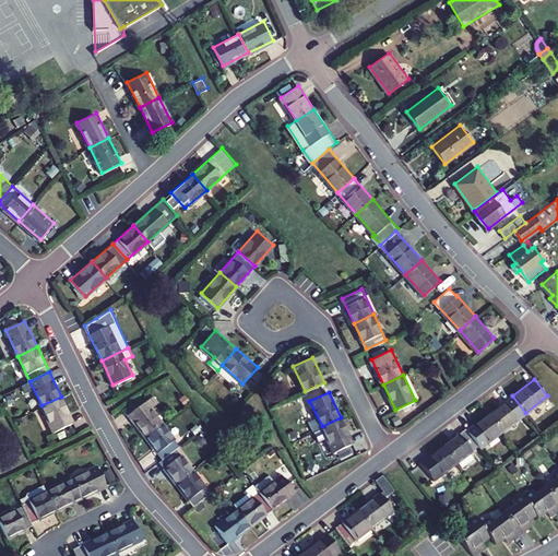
[(129,413),(146,436),(163,423),(151,406),(158,401),(154,394),(129,413)]
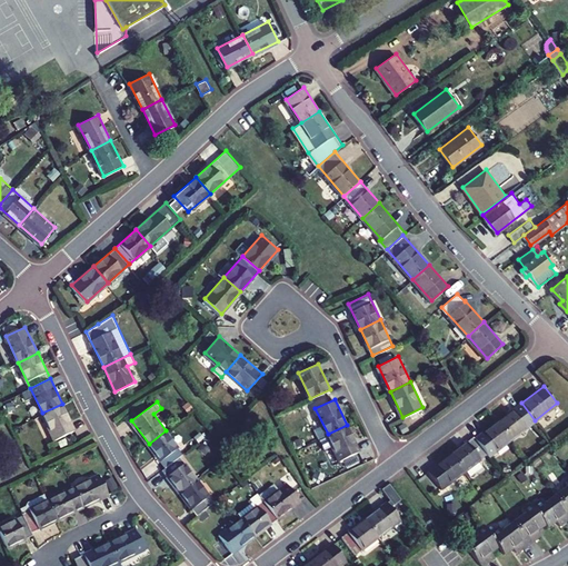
[(498,420),(511,437),(535,420),(521,403),(498,420)]
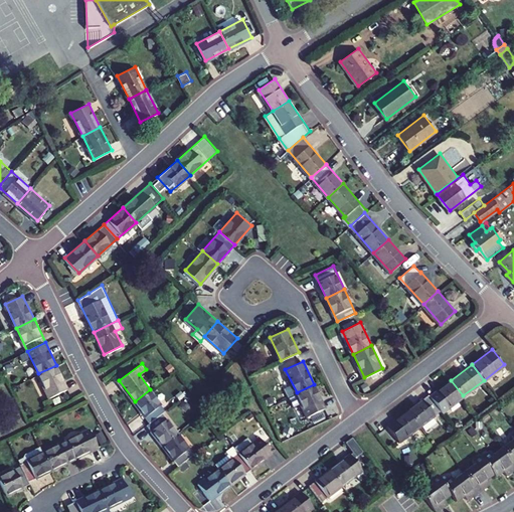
[(38,373),(49,397),(67,388),(56,365),(38,373)]
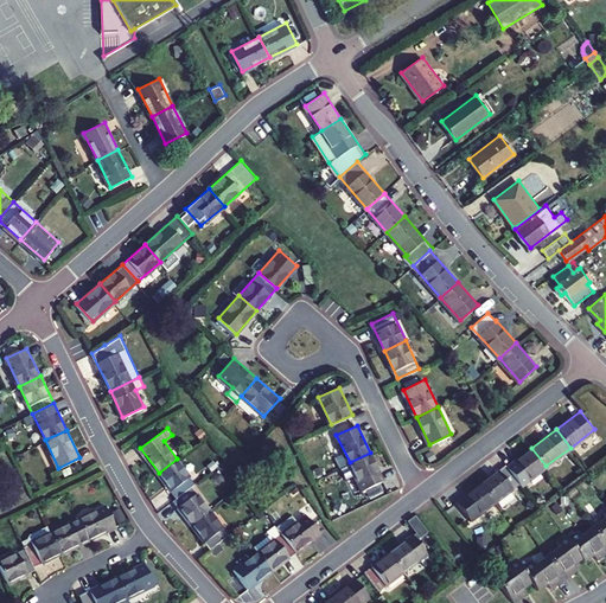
[(546,466),(531,448),(508,466),(521,482),(522,485),(546,466)]
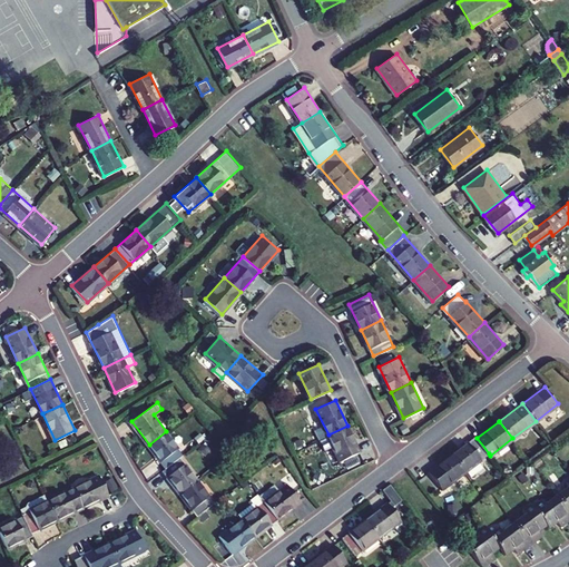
[(341,460),(361,451),(347,426),(329,434),(341,460)]
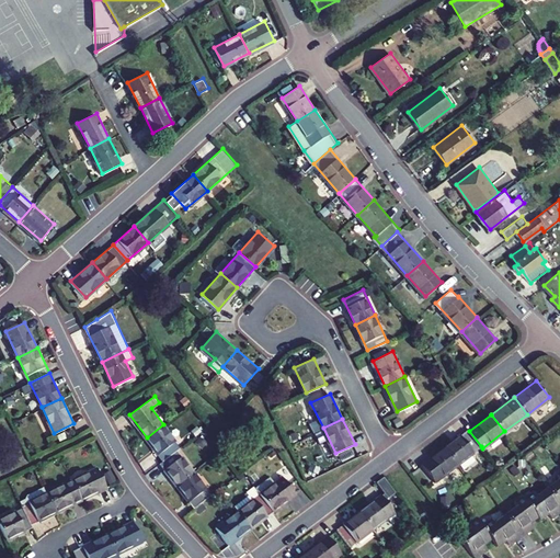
[(147,437),(163,459),(178,448),(181,446),(163,424),(147,437)]
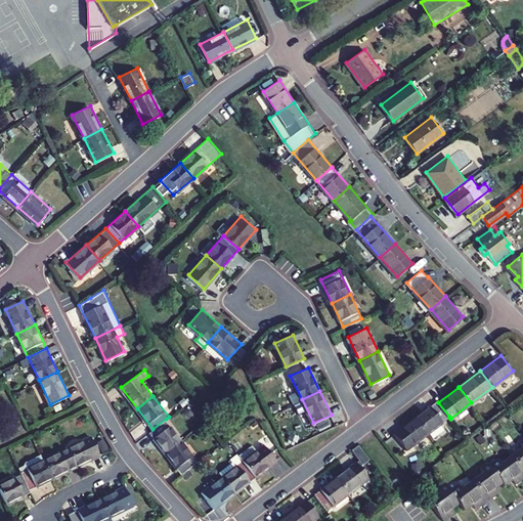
[(437,400),(416,417),(428,432),(449,417),(438,402),(437,400)]
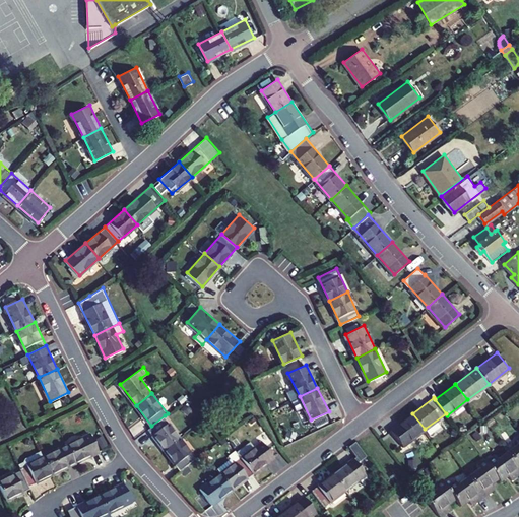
[(412,413),(392,429),(404,445),(425,429),(412,413)]
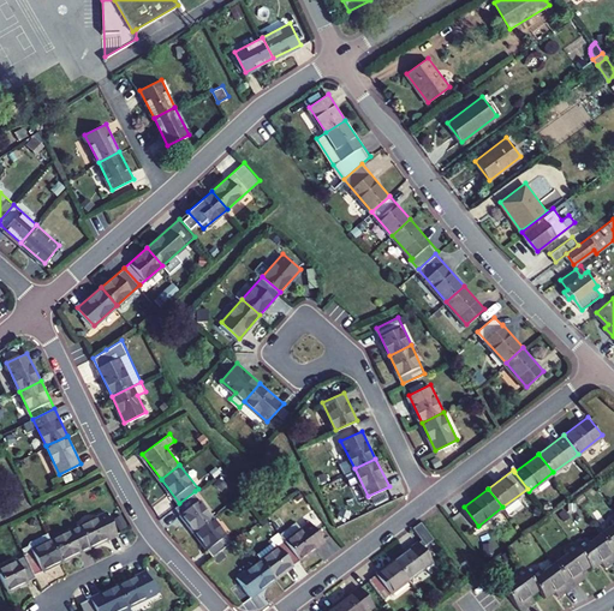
[(213,516),(195,491),(179,503),(176,505),(195,531),(213,516)]
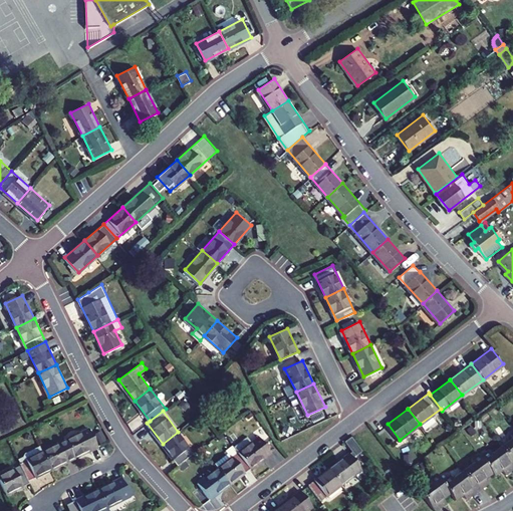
[(75,457),(98,445),(89,427),(66,439),(75,457)]
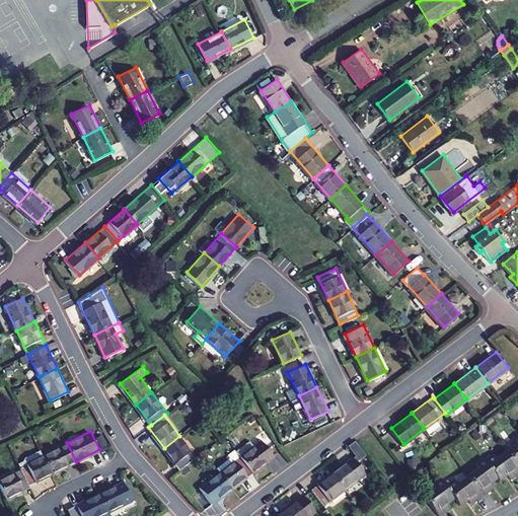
[(179,436),(164,448),(179,468),(196,456),(179,436)]
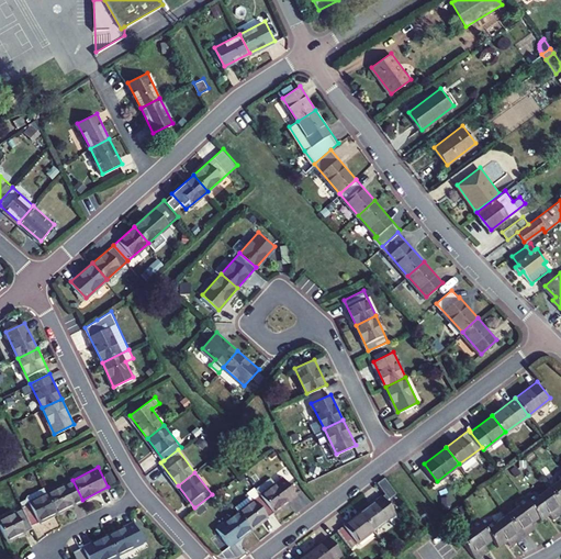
[(560,472),(558,476),(560,479),(560,481),(550,488),(560,502),(560,472)]
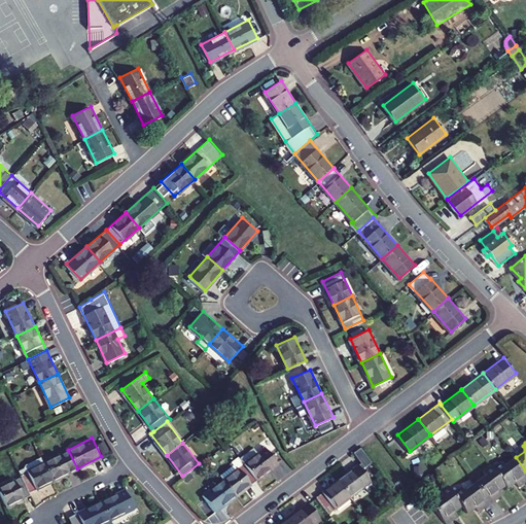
[(365,445),(358,450),(367,464),(375,459),(365,445)]
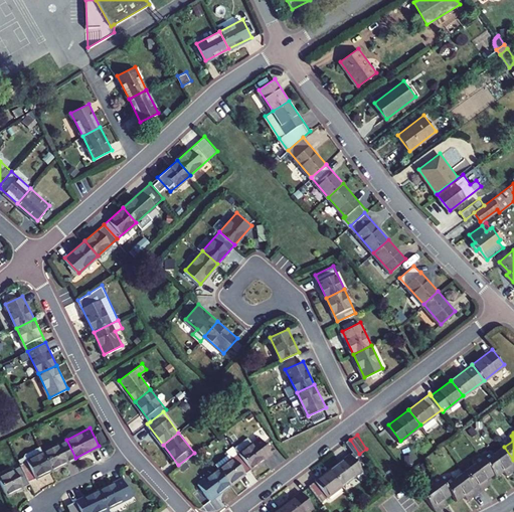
[(239,452),(251,468),(272,452),(260,437),(252,442),(248,436),(235,446),(239,452)]
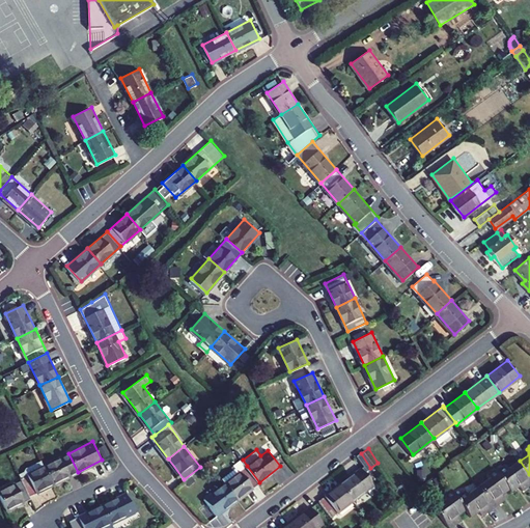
[(45,465),(54,483),(78,472),(68,453),(45,465)]
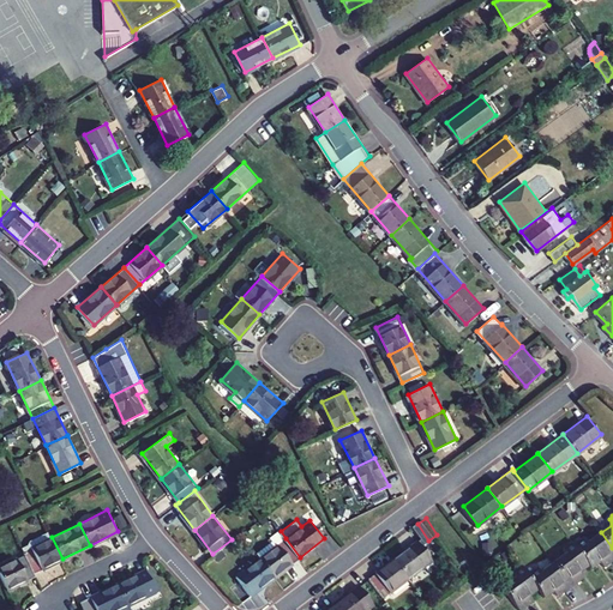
[(25,554),(35,572),(62,559),(52,537),(49,530),(30,539),(28,543),(23,547),(25,554)]
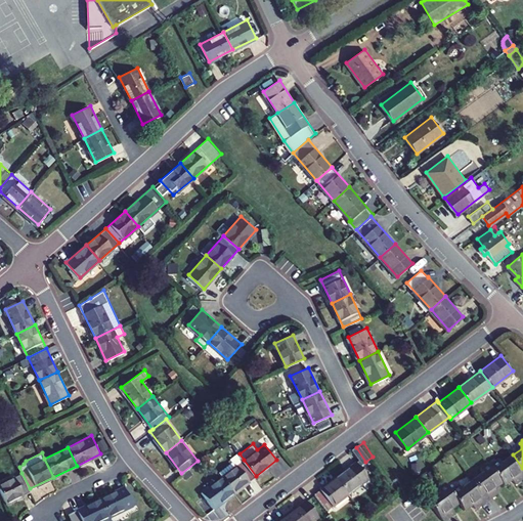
[(517,481),(522,477),(522,468),(513,454),(503,462),(499,458),(491,465),(503,480),(505,482),(514,476),(517,481)]
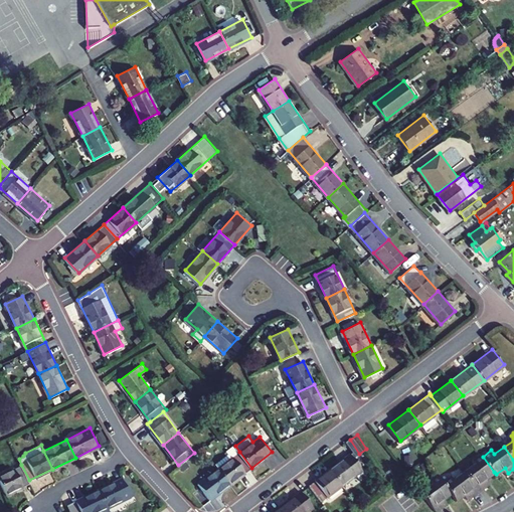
[(219,467),(231,483),(251,468),(239,452),(232,458),(228,453),(215,463),(219,467)]
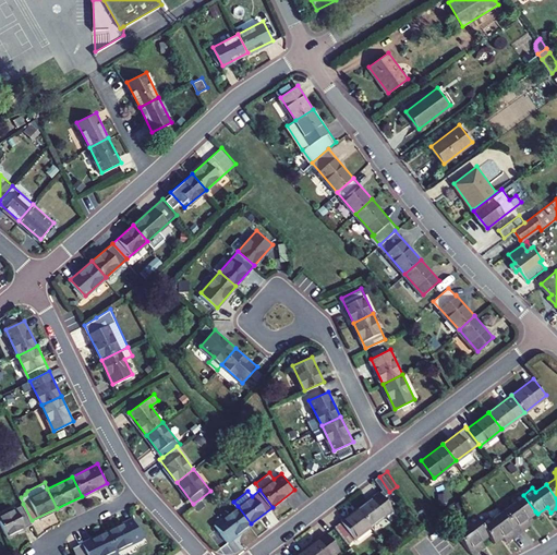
[(371,526),(394,508),(380,491),(358,508),(371,526)]
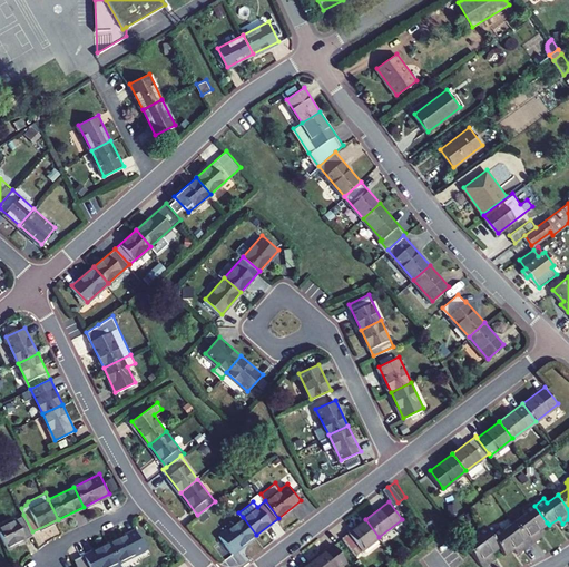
[(539,529),(547,522),(535,506),(532,502),(523,509),(527,514),(516,522),(531,544),(543,534),(539,529)]
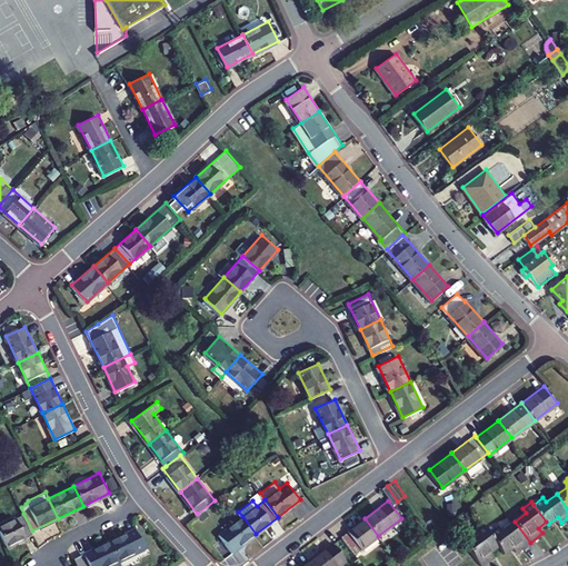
[(0,524),(0,529),(8,546),(33,533),(32,530),(23,514),(0,524)]
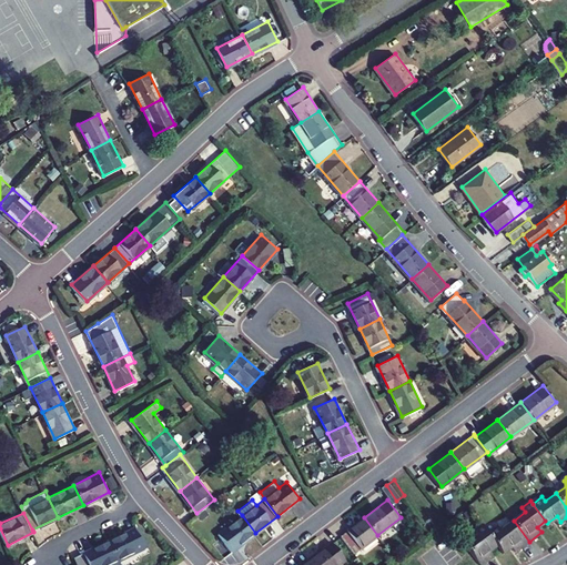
[(242,515),(219,533),(232,551),(255,533),(242,515)]
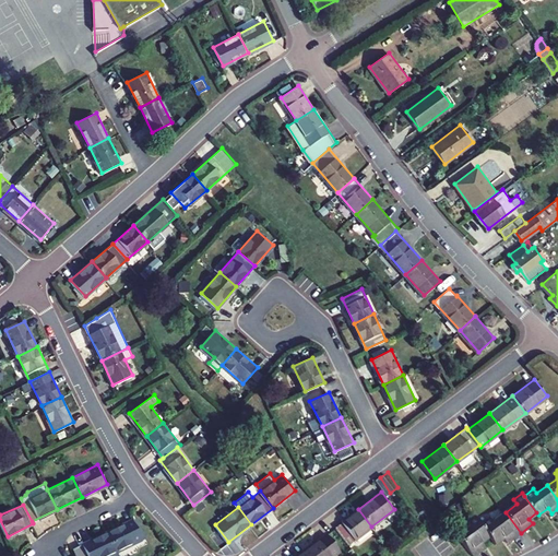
[(336,525),(349,543),(371,527),(358,509),(336,525)]
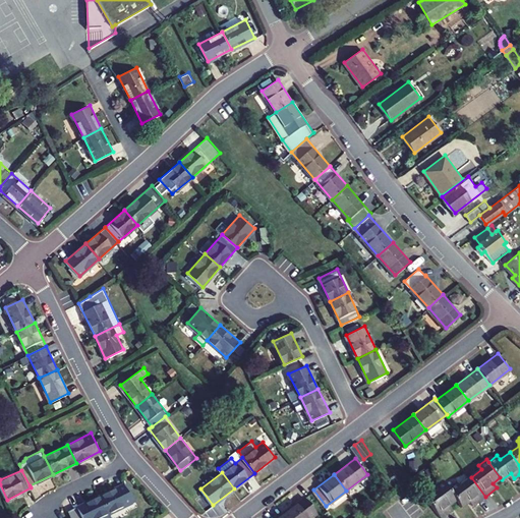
[(473,505),(485,497),(471,477),(460,485),(457,481),(449,486),(457,498),(463,505),(470,500),(473,505)]
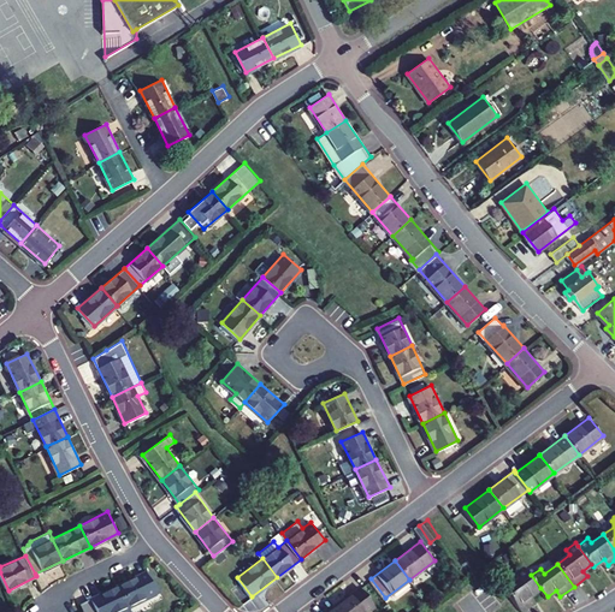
[(531,575),(525,566),(515,574),(519,578),(506,588),(522,611),(536,600),(532,594),(540,588),(531,575)]
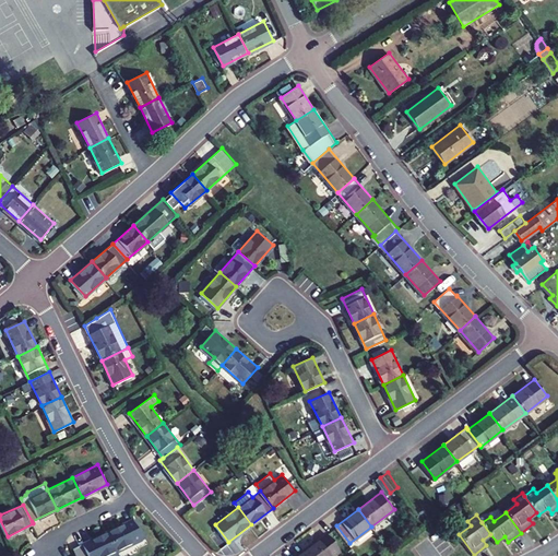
[(133,518),(143,537),(146,535),(137,517),(133,518)]
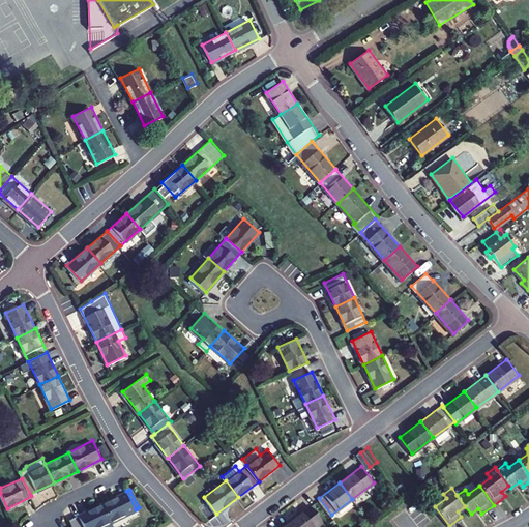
[(103,503),(111,522),(136,509),(126,491),(103,503)]
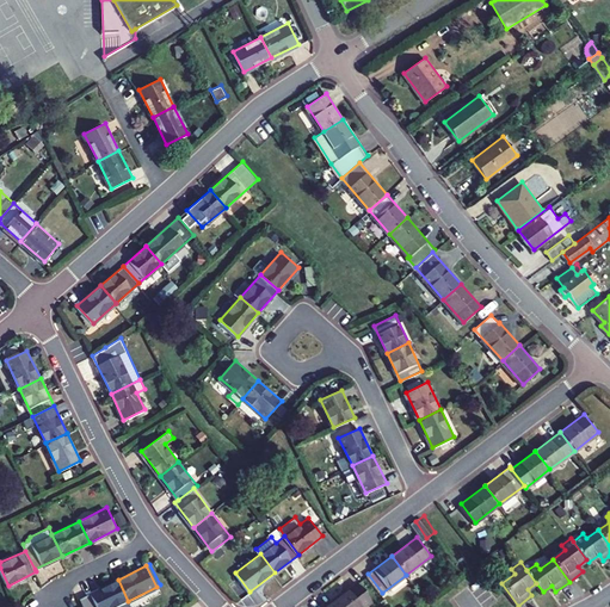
[(118,580),(80,598),(84,606),(115,606),(117,606),(131,606),(128,601),(118,580)]
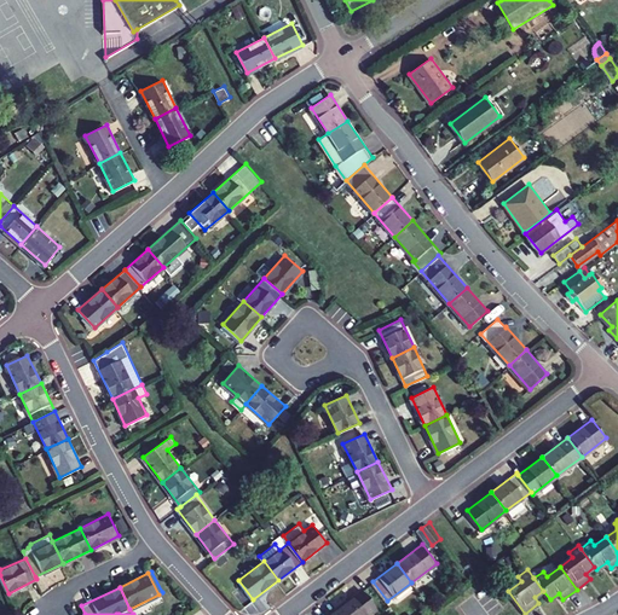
[(344,614),(367,614),(377,608),(363,589),(338,608),(344,614)]
